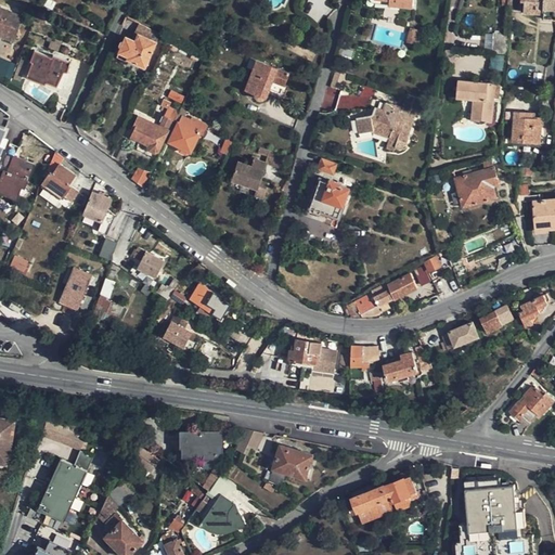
[(554,0),(521,0),(521,2),(525,2),(525,14),(543,15),(554,15),(554,0)]
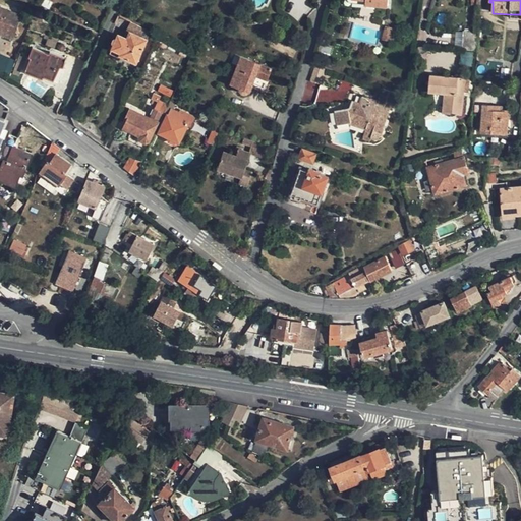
[(22,16),(0,7),(0,33),(13,38),(22,16)]
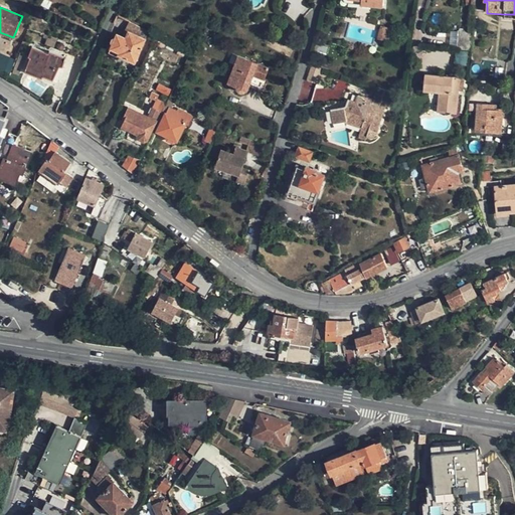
[(130,22),(118,15),(115,22),(127,28),(130,22)]
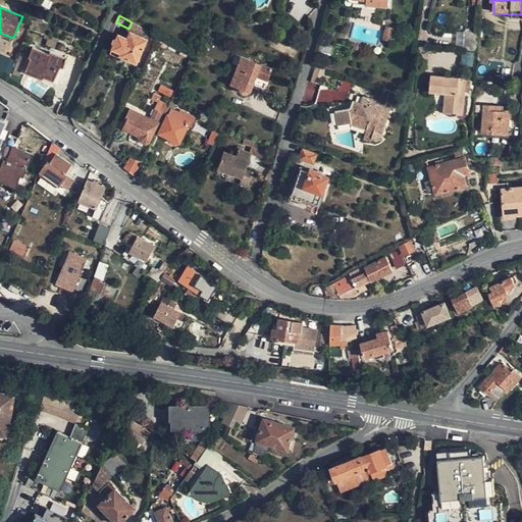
[(401,32),(387,29),(384,41),(397,45),(401,32)]
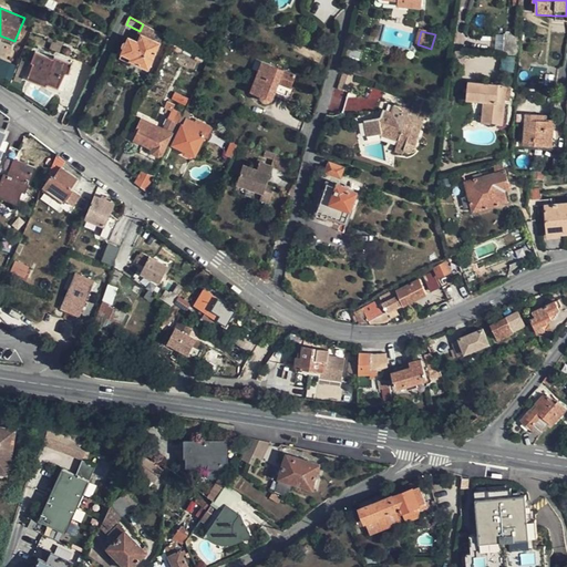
[(131,57),(130,60),(148,68),(163,38),(155,34),(153,39),(142,34),(137,41),(129,37),(122,53),(131,57)]
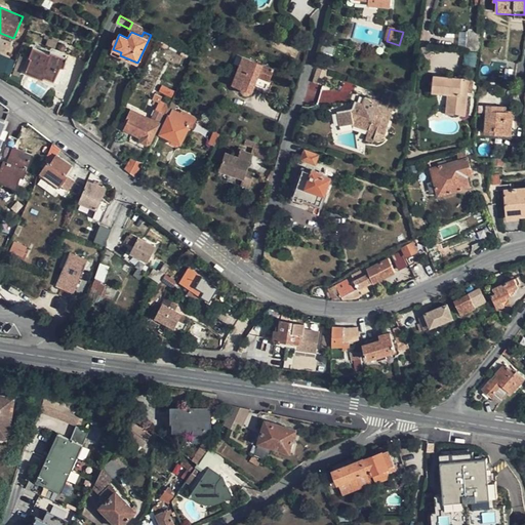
[(442,48),(451,49),(453,33),(443,32),(442,48)]
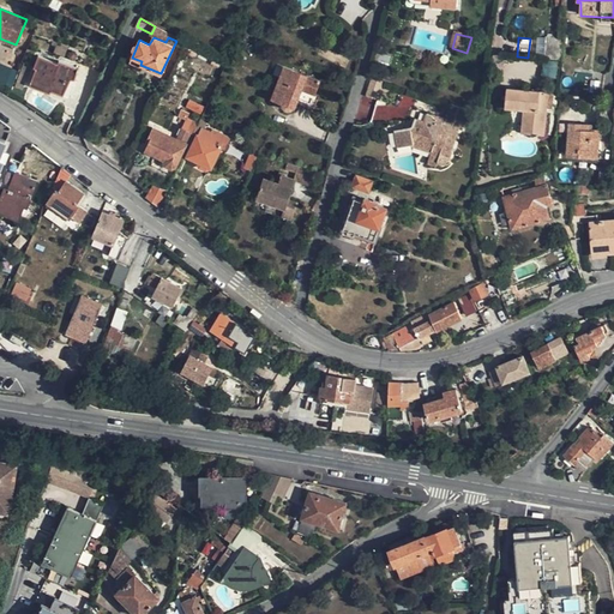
[(563,61),(564,40),(547,37),(546,40),(545,59),(563,61)]
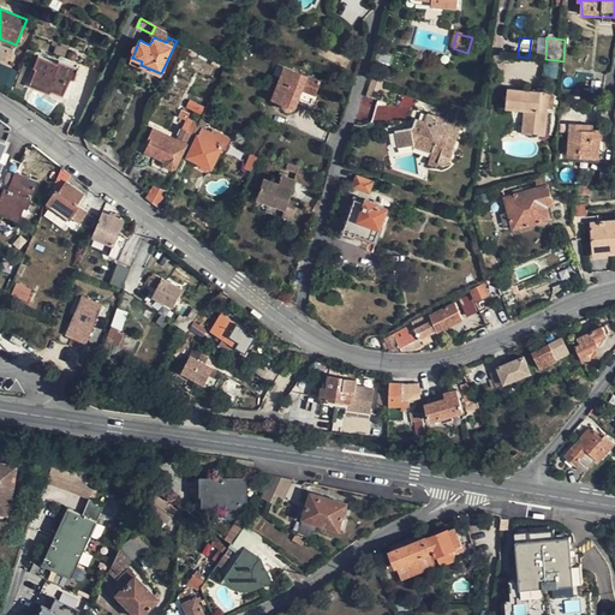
[(537,58),(545,59),(547,40),(538,40),(537,58)]
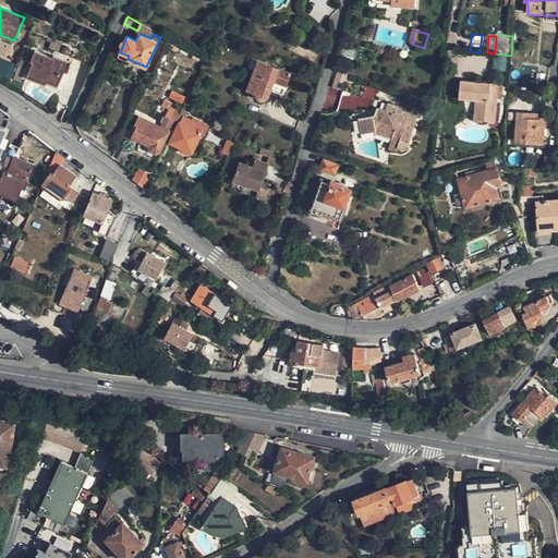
[(355,51),(341,48),(339,55),(353,58),(355,51)]
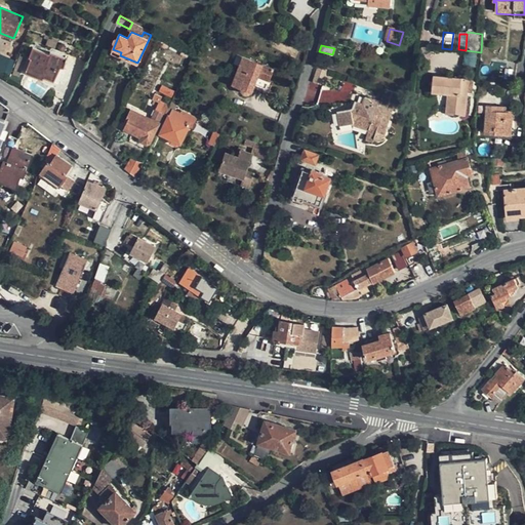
[(33,46),(32,48),(49,54),(49,52),(33,46)]
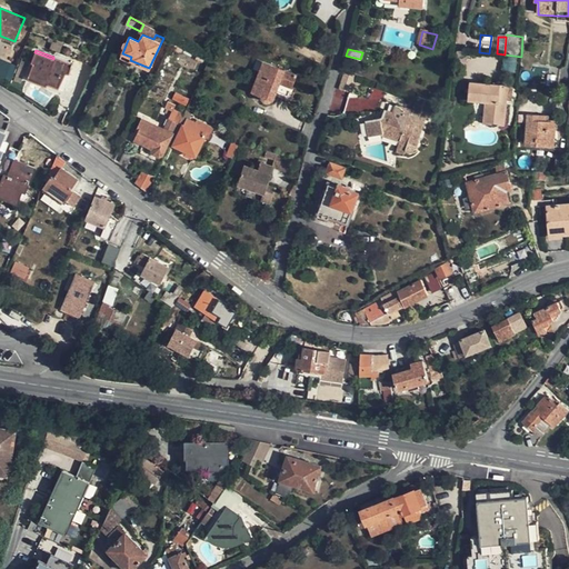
[(53,59),(35,52),(31,62),(33,63),(28,76),(48,83),(58,87),(62,76),(65,71),(69,72),(70,73),(73,65),(53,57),(53,59)]
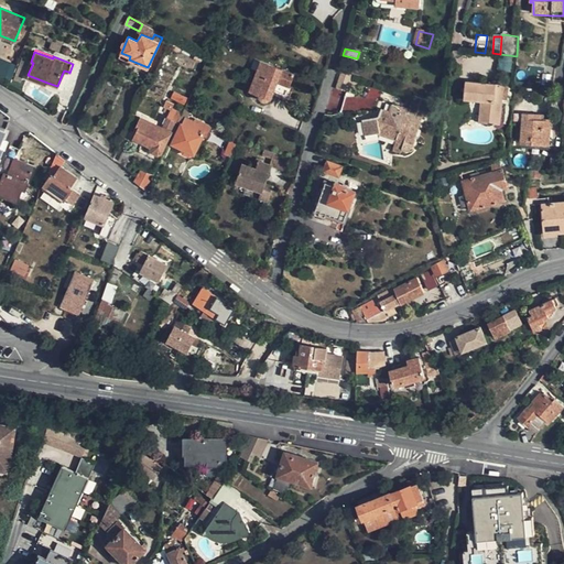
[(129,62),(129,60),(130,56),(121,53),(119,57),(129,62)]
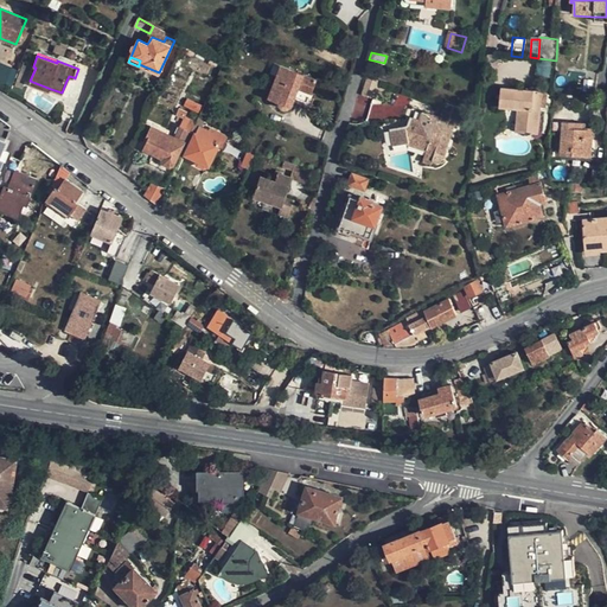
[(556,61),(538,58),(530,57),(526,57),(525,64),(556,68),(556,61)]
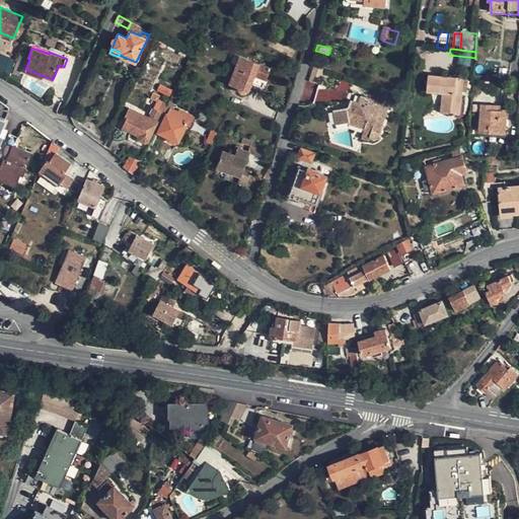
[(0,69),(10,72),(15,59),(0,54),(0,69)]
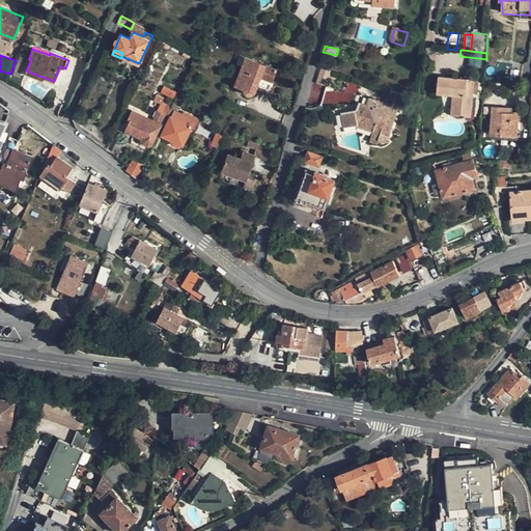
[(245,58),(234,86),(244,89),(244,90),(244,91),(245,92),(246,94),(248,95),(250,95),(251,94),(253,93),(254,93),(257,86),(268,90),(276,71),(245,58)]
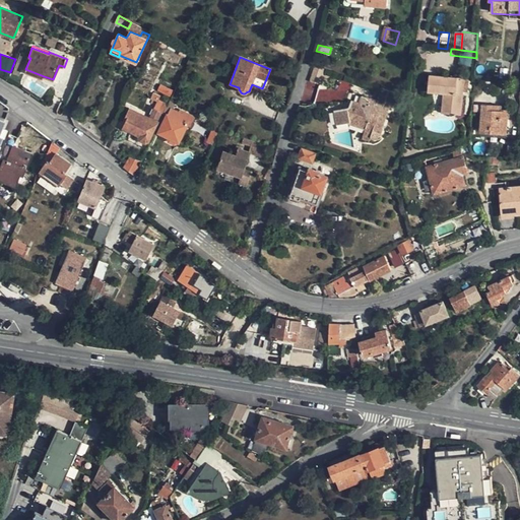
[(494,69),(495,61),(488,60),(485,77),(510,79),(511,71),(494,69)]
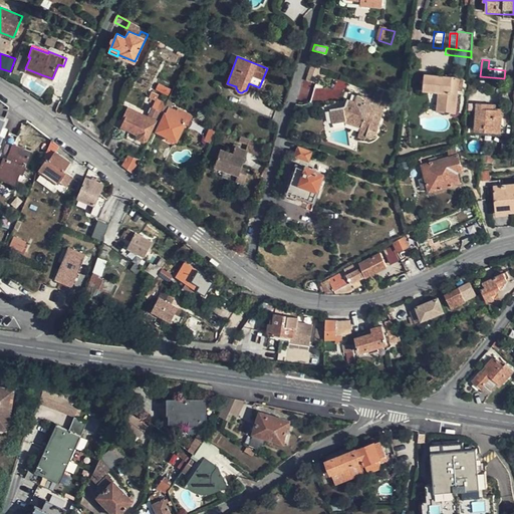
[(505,62),(489,60),(488,68),(505,70),(505,62)]
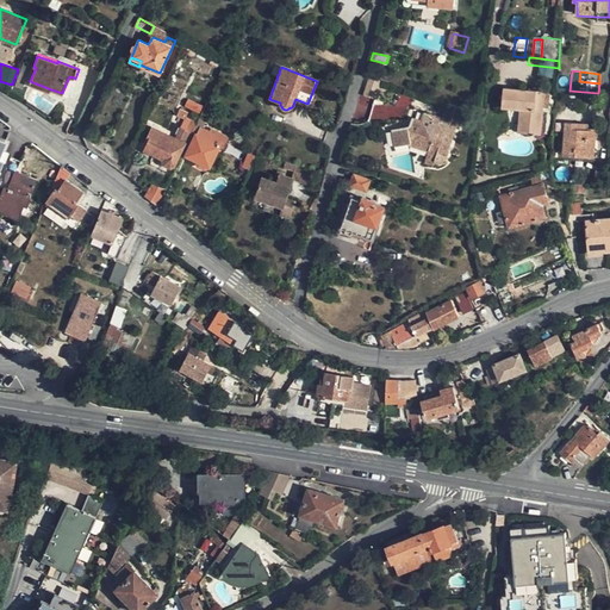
[(49,93),(51,89),(30,81),(29,85),(49,93)]
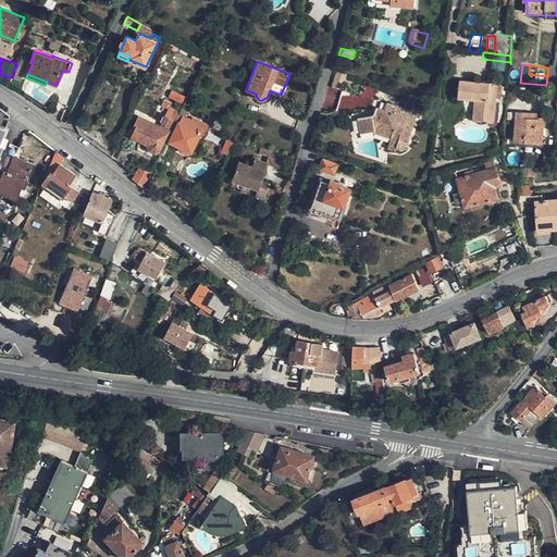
[(496,99),(497,85),(460,81),(459,98),(475,100),(473,121),(494,122),(496,99)]
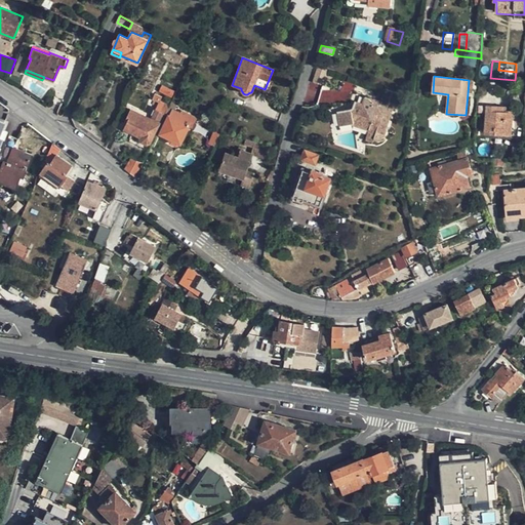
[(401,93),(385,88),(380,101),(377,109),(370,107),(372,98),(363,95),(360,103),(353,101),(351,108),(337,112),(344,127),(353,124),(370,129),(368,136),(375,139),(379,139),(381,139),(384,138),(385,136),(386,135),(388,130),(386,129),(393,109),(395,110),(401,93)]
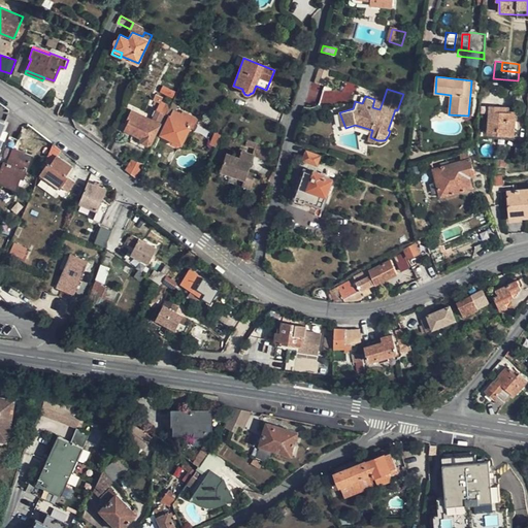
[(383,101),(374,99),(372,107),(380,109),(383,101)]
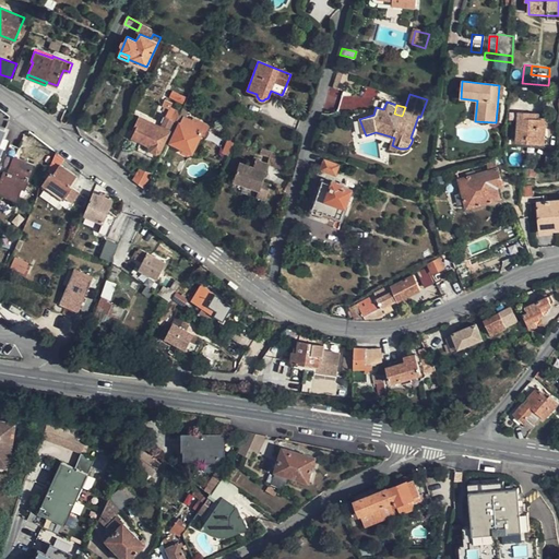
[(183,107),(180,113),(176,122),(179,123),(180,125),(183,117),(186,119),(189,110),(187,109),(183,107)]
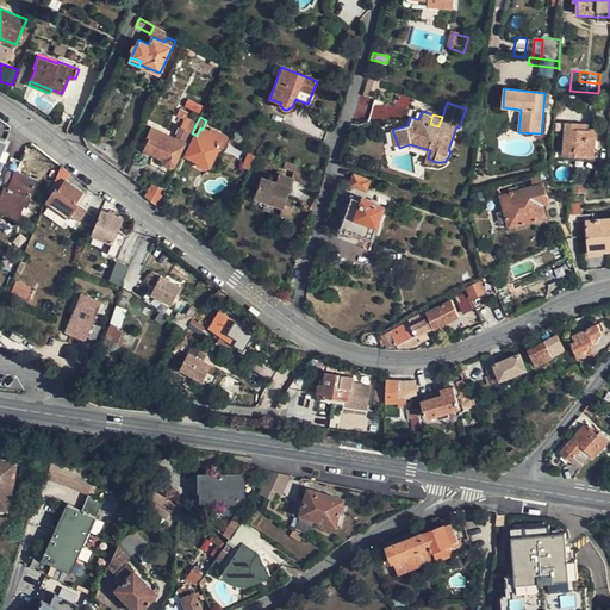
[(178,134),(190,139),(192,134),(197,123),(190,119),(185,130),(181,128),(178,134)]
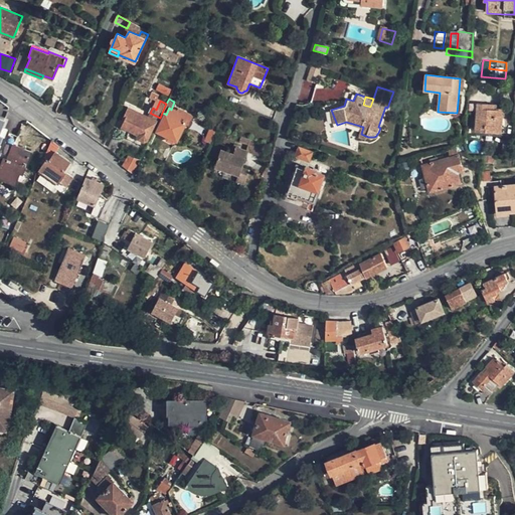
[(504,110),(497,110),(496,110),(496,111),(487,111),(487,105),(477,105),(476,132),(502,134),(504,110)]
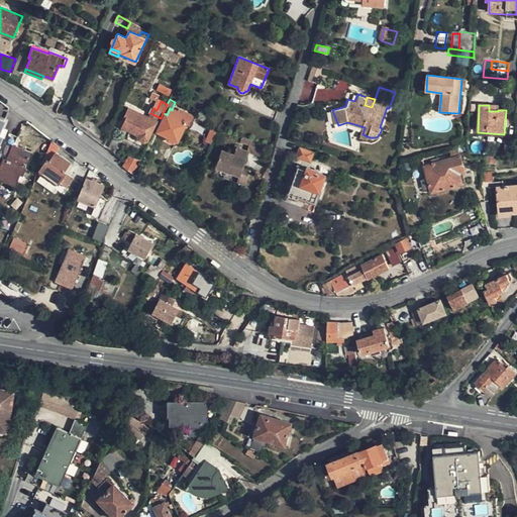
[(159,122),(161,118),(150,113),(148,117),(129,108),(125,115),(128,116),(122,127),(130,131),(137,134),(139,140),(144,142),(147,140),(157,121),(159,122)]
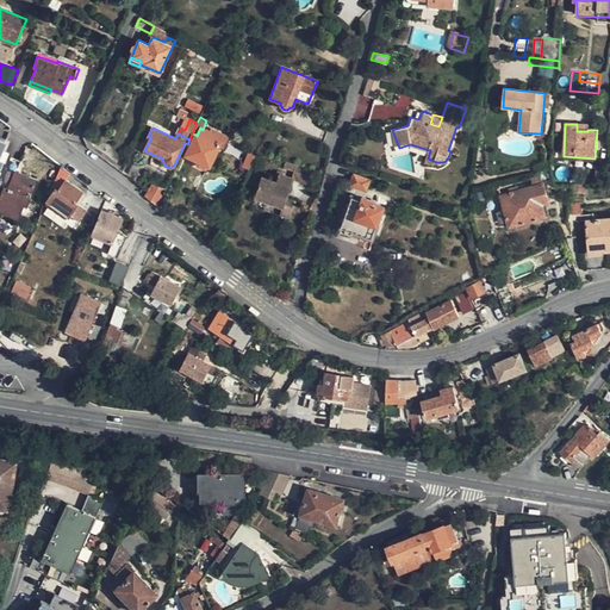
[(197,136),(195,135),(186,155),(195,160),(198,166),(204,169),(210,167),(221,144),(224,145),(228,137),(216,131),(215,135),(203,130),(200,128),(197,136)]
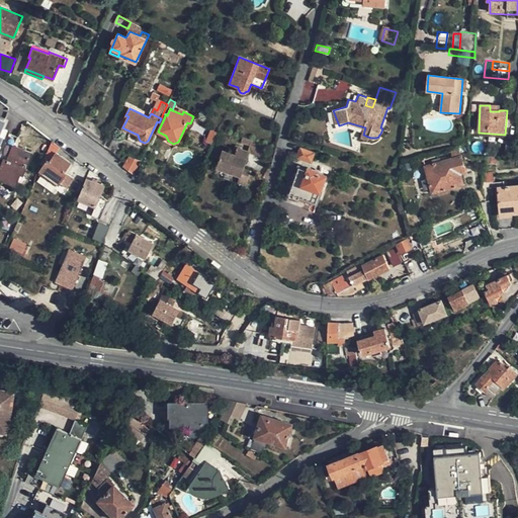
[(0,156),(9,134),(1,131),(4,121),(0,119),(0,156)]
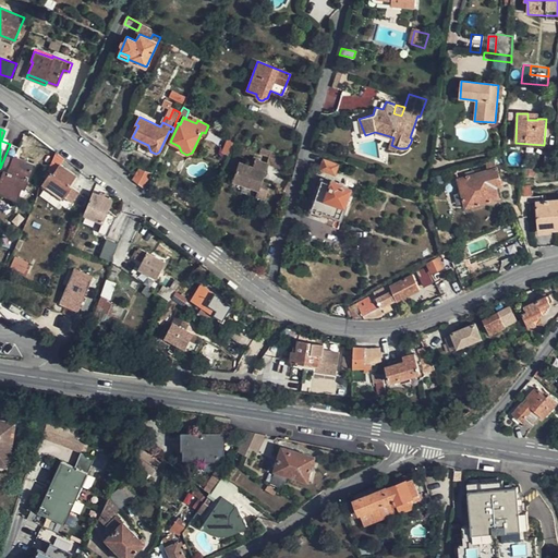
[(228,155),(235,138),(230,135),(222,152),(228,155)]
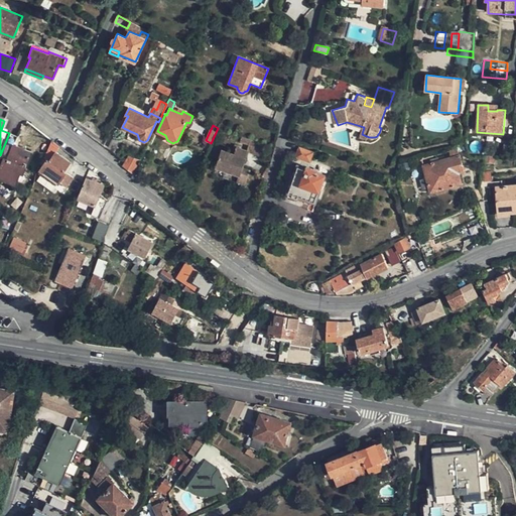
[(143,147),(147,140),(144,142),(139,140),(137,134),(130,131),(126,139),(143,147)]
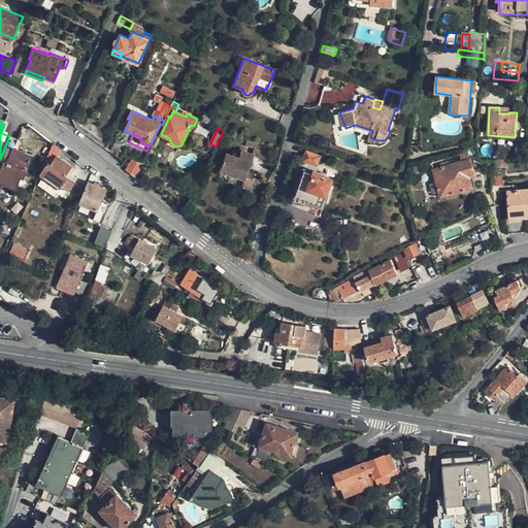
[(9,136),(0,159),(0,161),(3,162),(0,171),(0,182),(15,188),(21,176),(23,177),(32,156),(14,149),(18,139),(9,136)]
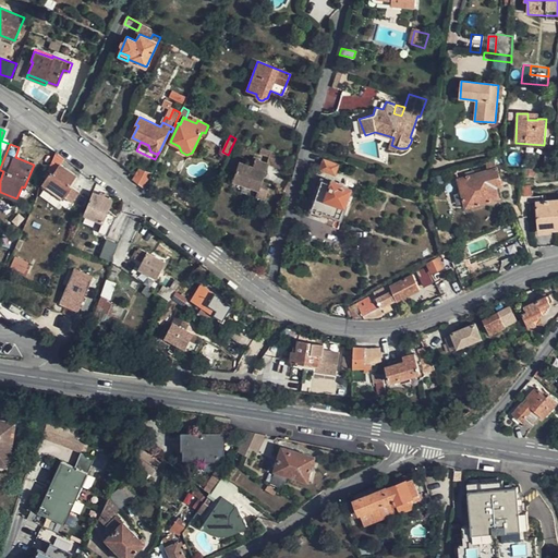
[(117,161),(126,168),(133,153),(124,146),(117,161)]
